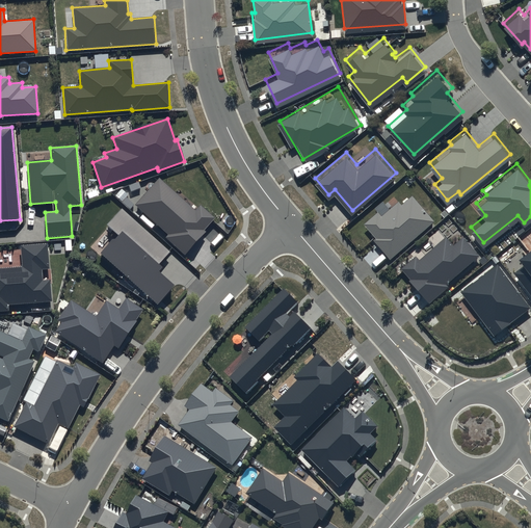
[(194,210),(158,178),(134,205),(167,235),(164,238),(184,256),(205,232),(204,231),(214,218),(200,205),(194,210)]
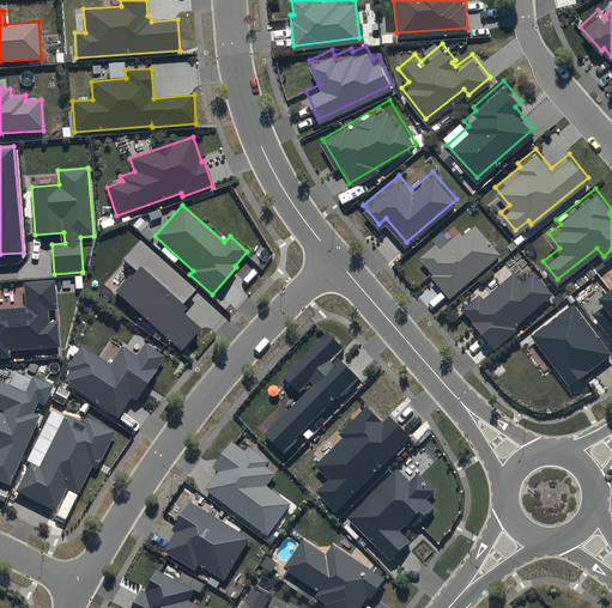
[(430,269),(449,292),(502,249),(474,217),(462,229),(459,225),(438,242),(435,237),(418,251),(432,267),(430,269)]
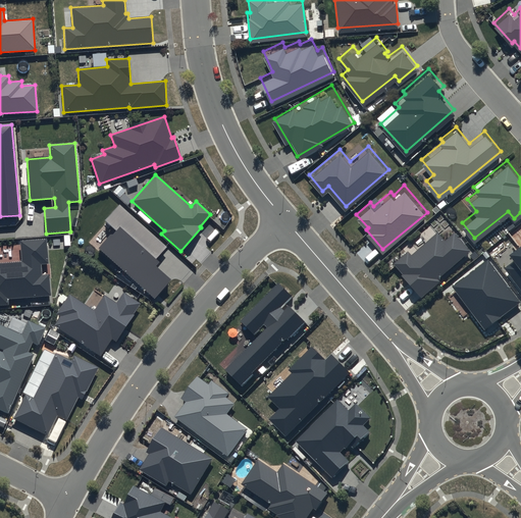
[(166,248),(119,205),(103,222),(115,234),(111,238),(109,237),(97,249),(154,301),(170,283),(155,269),(158,265),(154,261),(166,248)]
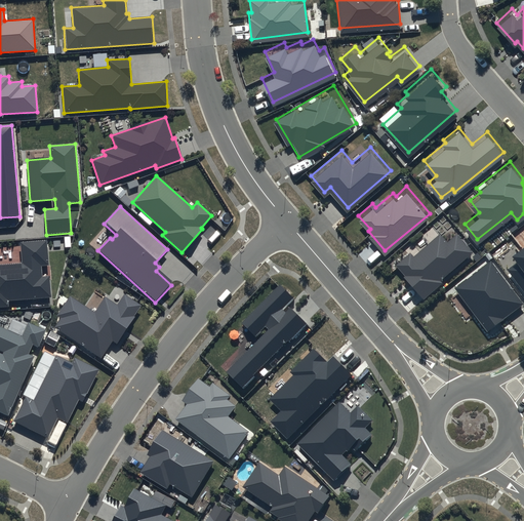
[(403,271),(424,294),(441,280),(438,277),(473,247),(456,228),(446,236),(439,227),(412,250),(409,246),(396,258),(404,270),(403,271)]
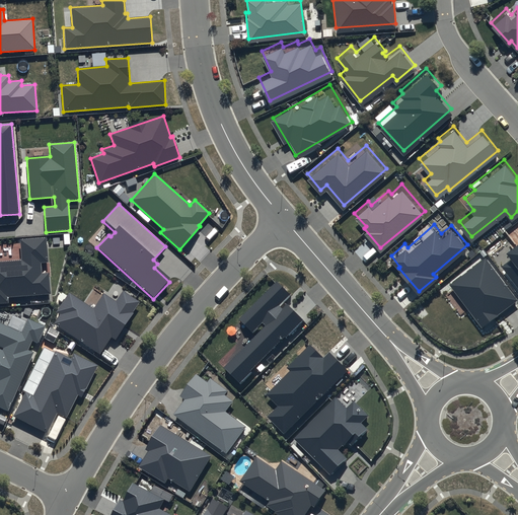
[(0,304),(9,304),(8,298),(51,295),(49,274),(41,274),(40,263),(47,262),(45,239),(21,241),(22,261),(0,262),(0,304)]
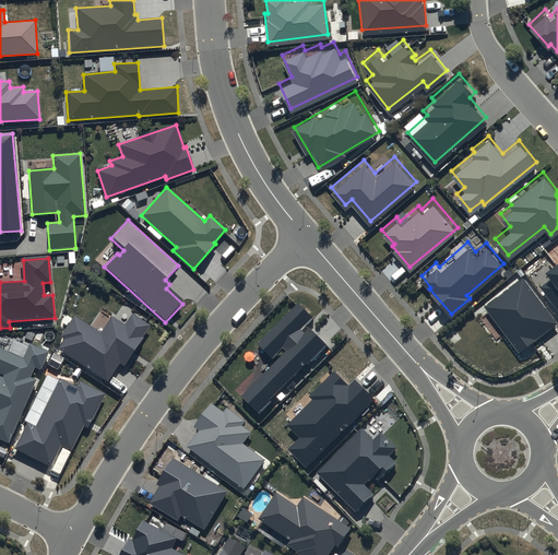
[(522,271),(484,300),(519,346),(557,318),(522,271)]
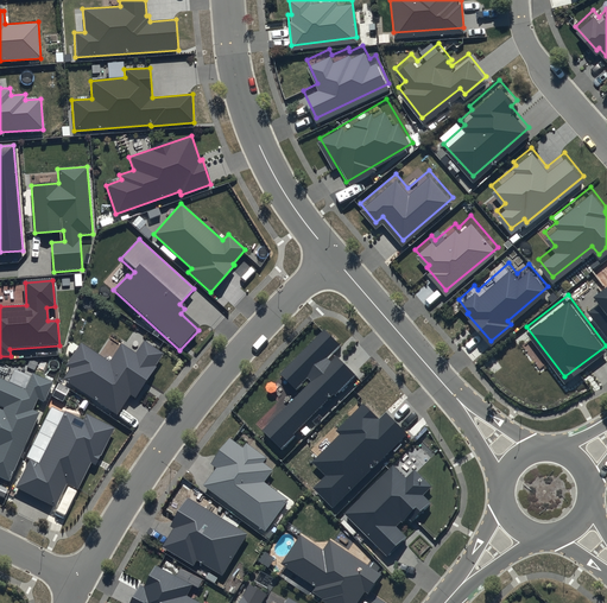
[(326,325),(279,370),(296,387),(308,375),(313,381),(264,429),(282,448),(295,436),(292,435),(334,394),(335,395),(358,374),(337,353),(332,360),(329,357),(343,344),(326,325)]
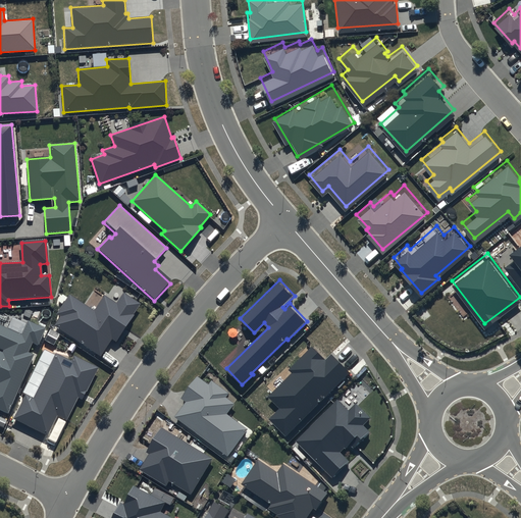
[(140,304),(123,293),(116,303),(104,295),(94,310),(69,294),(56,314),(59,316),(54,325),(100,356),(111,339),(115,342),(140,304)]
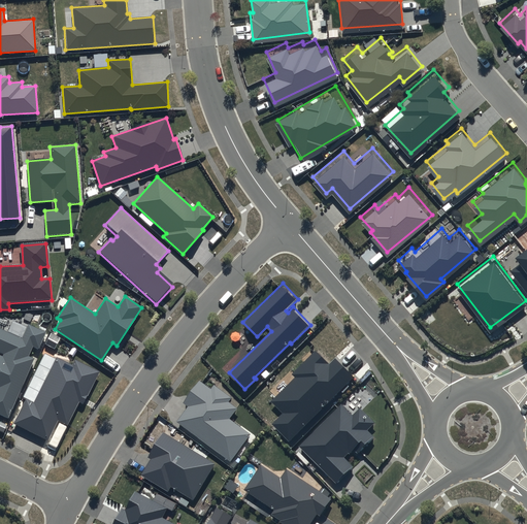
[(0,415),(7,418),(33,359),(27,357),(32,346),(39,349),(45,333),(28,325),(22,339),(0,328),(0,353),(3,355),(2,356),(0,355),(0,415)]
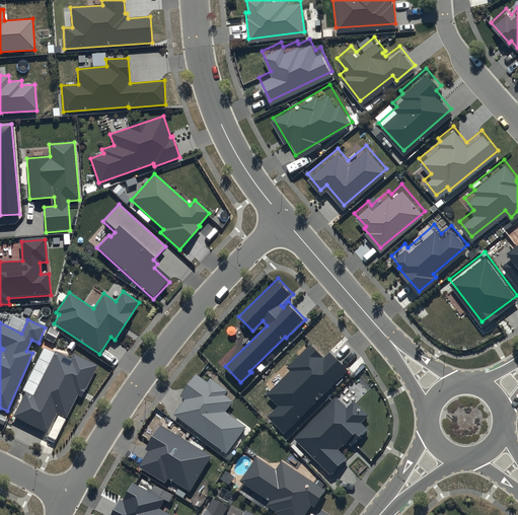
[(324,358),(310,345),(287,368),(290,371),(267,394),(279,407),(269,417),(286,433),(349,370),(330,352),(324,358)]
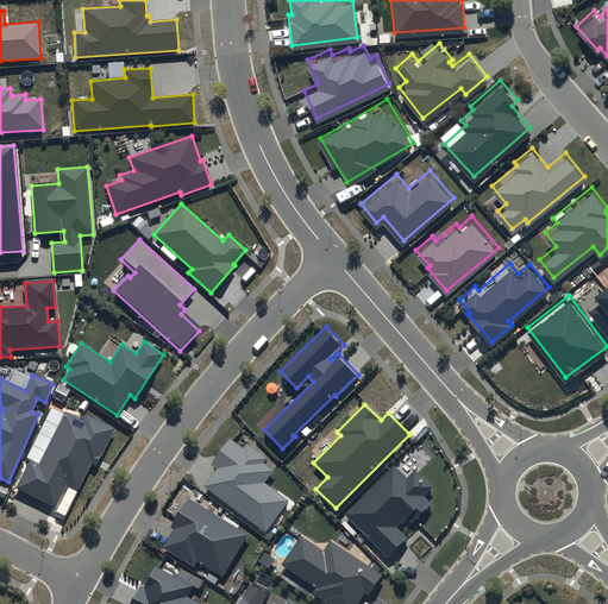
[(14,489),(55,508),(66,485),(77,490),(91,464),(96,466),(116,428),(86,414),(83,421),(64,411),(38,464),(29,459),(14,489)]
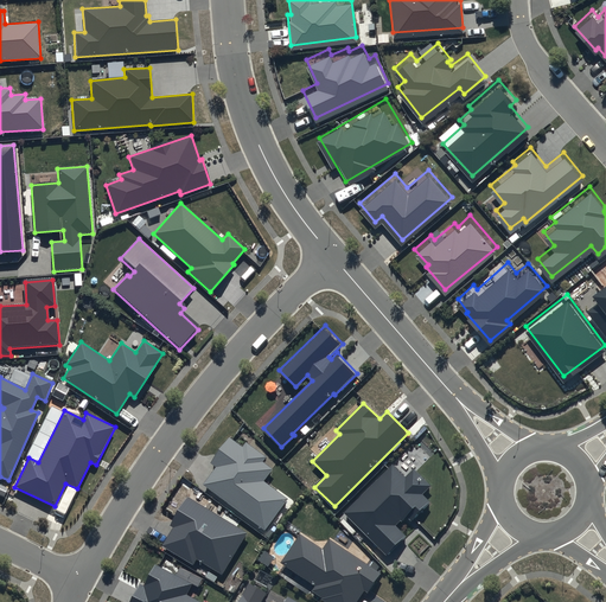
[(229,437),(211,461),(217,466),(204,484),(266,530),(289,498),(265,480),(273,468),(263,461),(267,456),(248,442),(244,448),(229,437)]
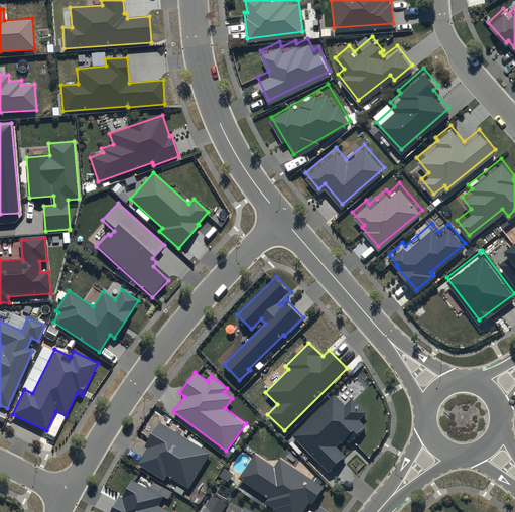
[(334,394),(292,435),(330,473),(346,456),(338,448),(342,442),(343,444),(348,439),(351,442),(367,427),(360,420),(367,413),(353,399),(346,405),(334,394)]
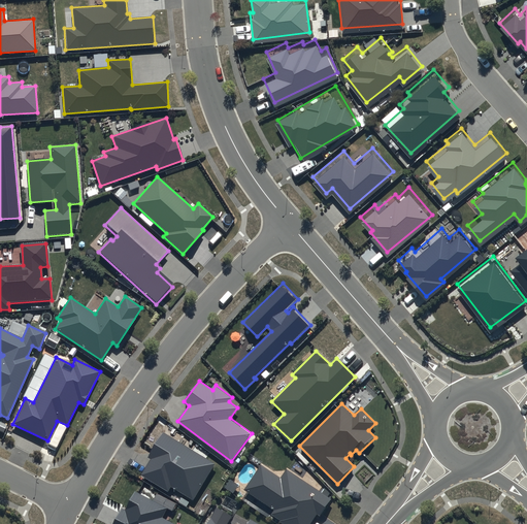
[(213,459),(158,426),(140,455),(144,457),(136,470),(189,501),(213,459)]
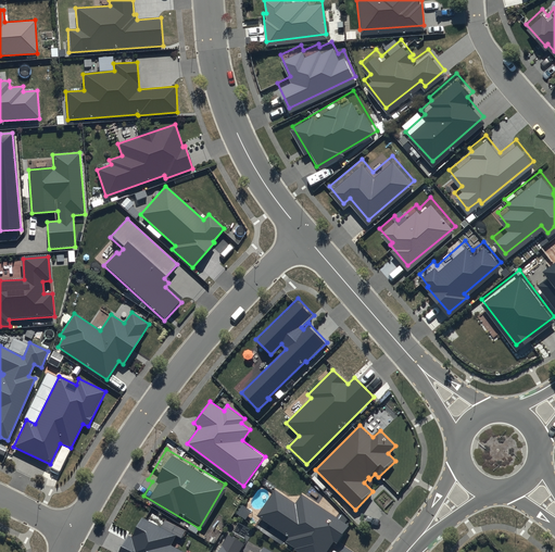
[(298,503),(276,489),(257,516),(290,538),(288,542),(297,549),(297,550),(299,551),(329,551),(336,543),(339,546),(352,526),(303,493),(298,503)]
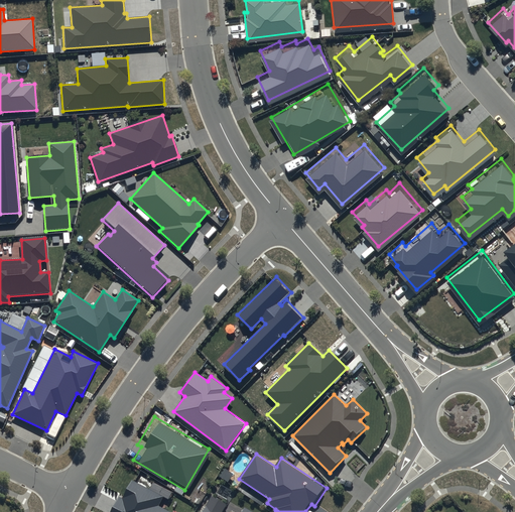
[(164,497),(133,481),(125,498),(120,496),(111,511),(171,511),(159,506),(164,497)]
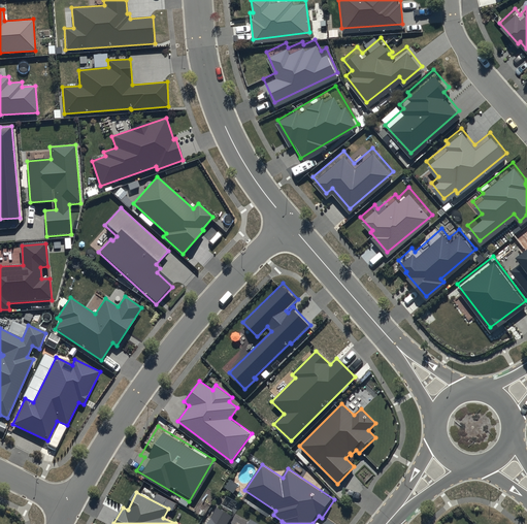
[(268,523),(246,512),(239,523),(228,523),(226,523),(231,514),(211,502),(199,523),(268,523)]
